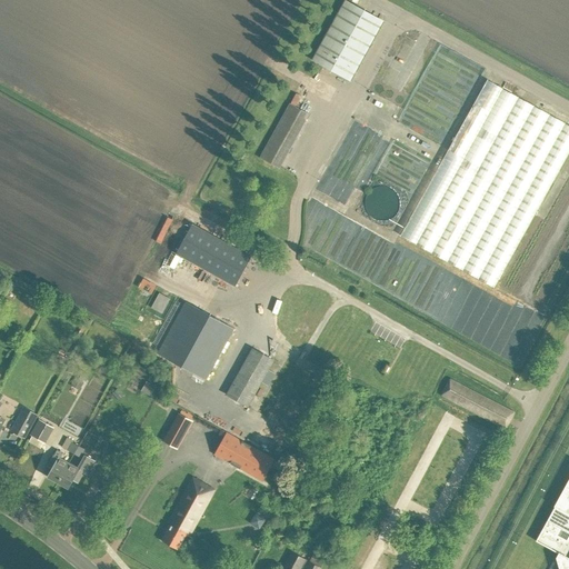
[(381,21),(346,2),(313,61),(349,80),(381,21)]
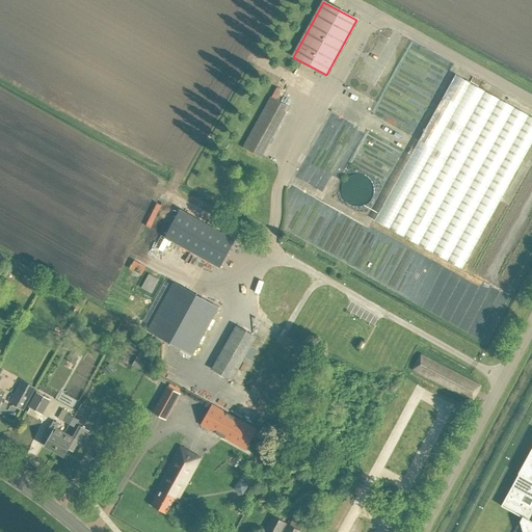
[(460,269),(531,139),(531,118),(452,76),(373,221),(460,269)]
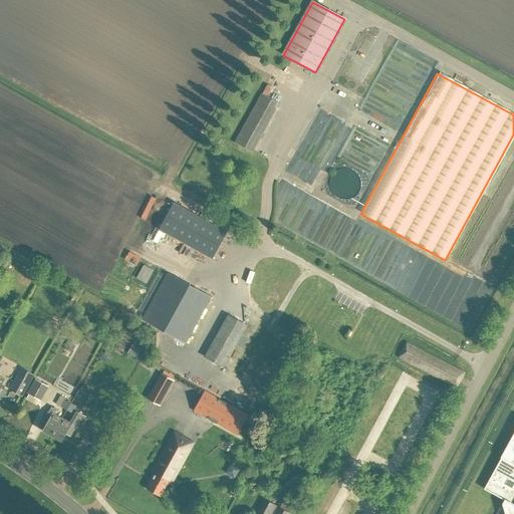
[(274,93),(277,88),(267,83),(264,87),(274,93)]
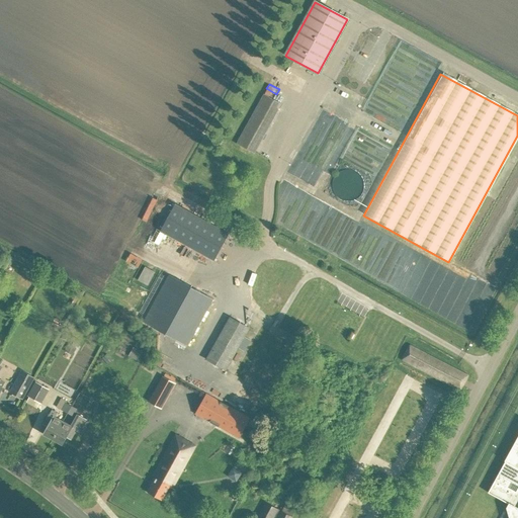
[(273,99),(264,94),(236,144),(253,154),(280,103),(279,103),(281,99),(275,96),(273,99)]
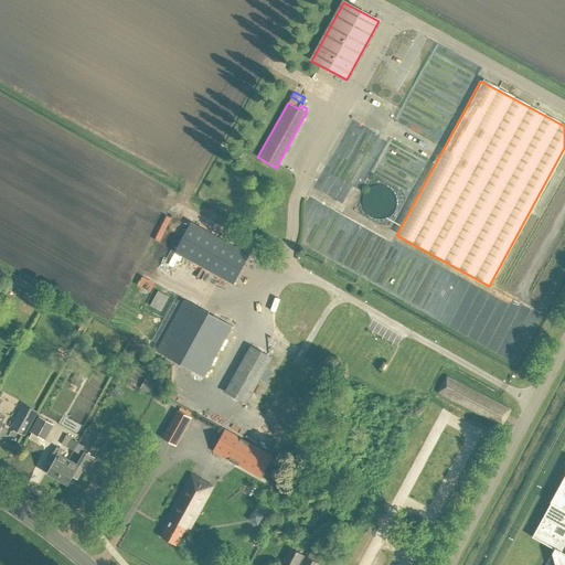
[(407,152),(404,161),(424,168),(426,159),(407,152)]
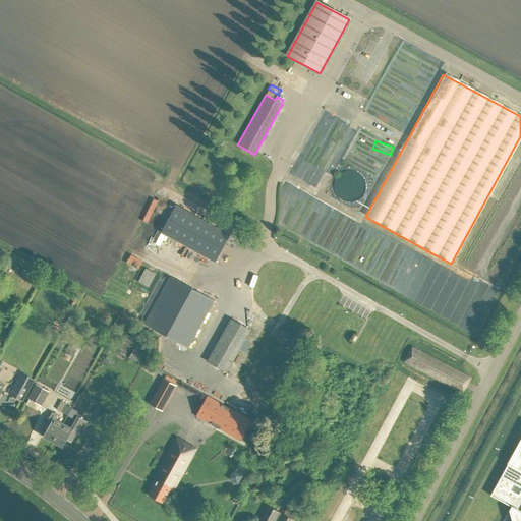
[(302,179),(317,185),(324,170),(322,169),(324,165),(322,164),(327,152),(324,151),(322,156),(316,154),(313,161),(310,160),(302,179)]
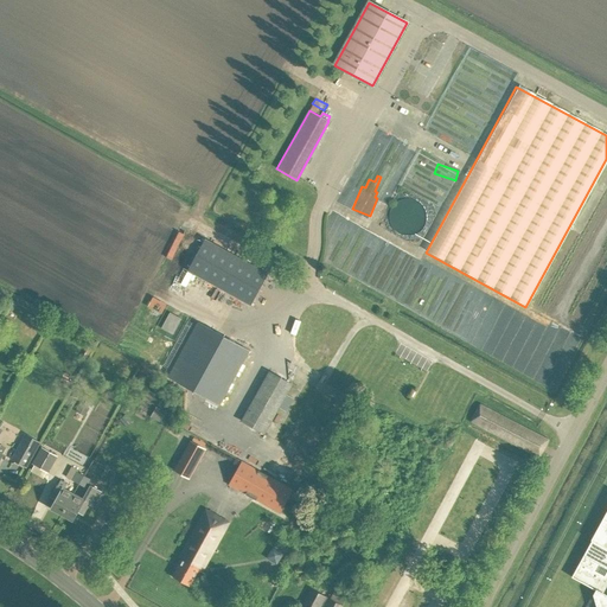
[(205,240),(187,272),(250,306),(268,274),(205,240)]
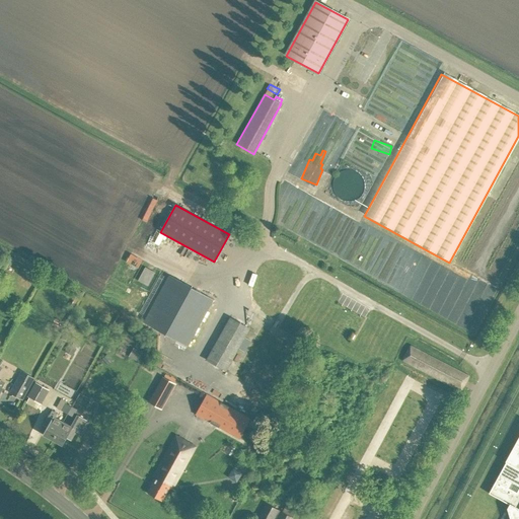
[(130,252),(126,262),(138,268),(142,258),(130,252)]
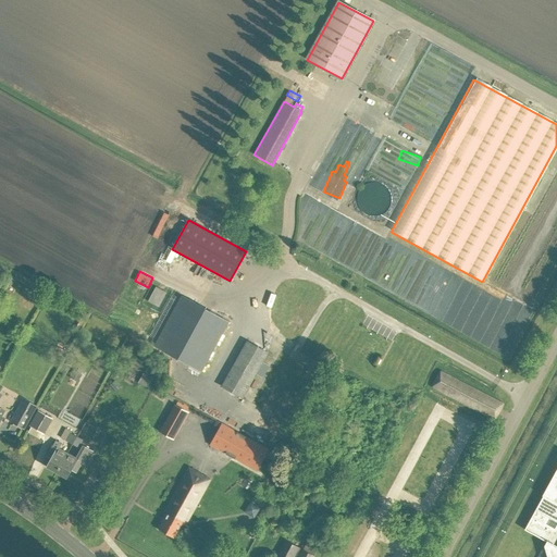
[(155,285),(147,299),(160,306),(166,291),(155,285)]
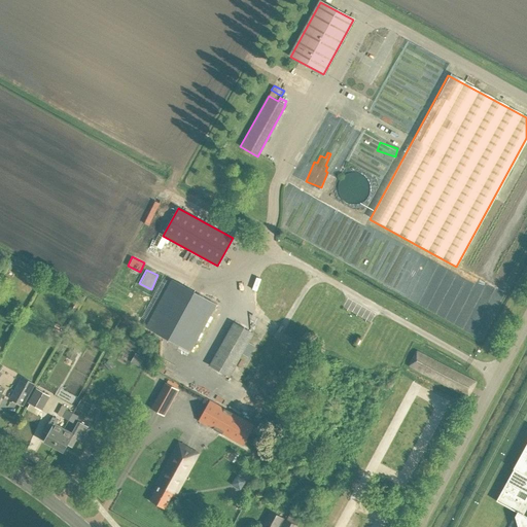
[(145,328),(190,353),(217,305),(172,280),(145,328)]
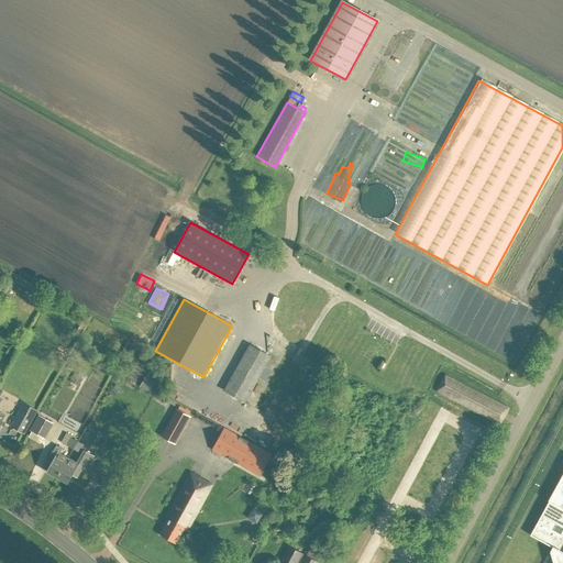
[(264,383),(272,370),(266,366),(272,357),(250,344),(223,392),(245,404),(258,379),(264,383)]
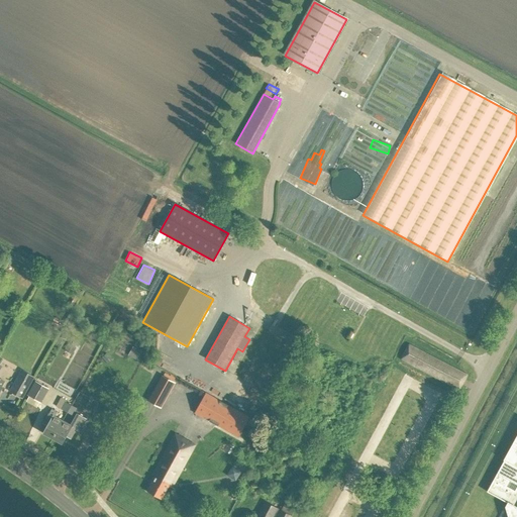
[(289,351),(293,345),(288,342),(284,349),(289,351)]
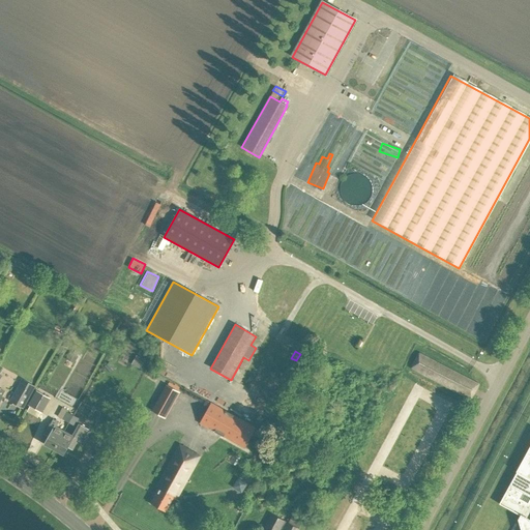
[(69,352),(65,360),(72,363),(77,356),(69,352)]
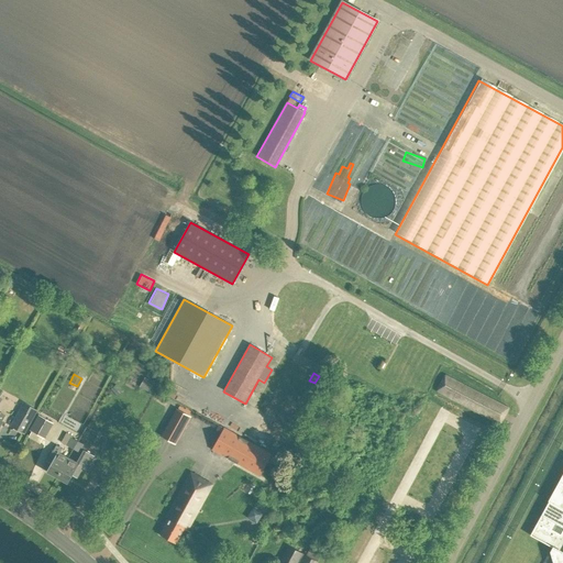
[(150,389),(155,381),(144,375),(140,385),(150,389)]
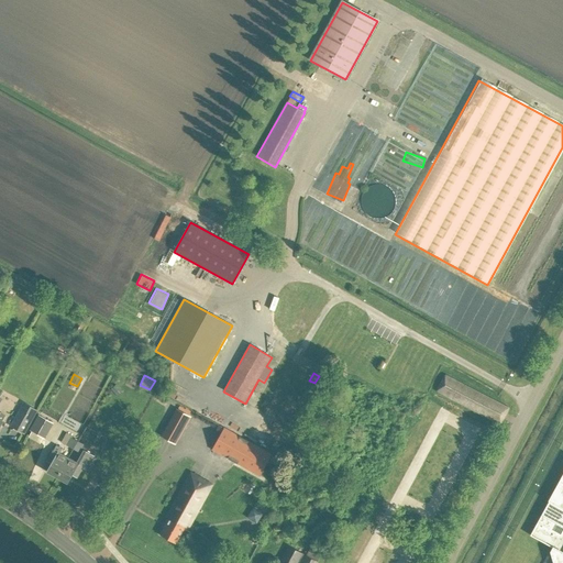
[(508,409),(444,376),(437,392),(500,424),(508,409)]
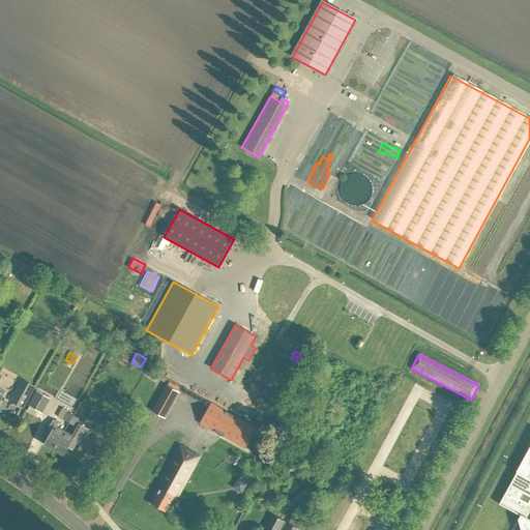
[(24,409),(36,386),(22,379),(9,401),(24,409)]
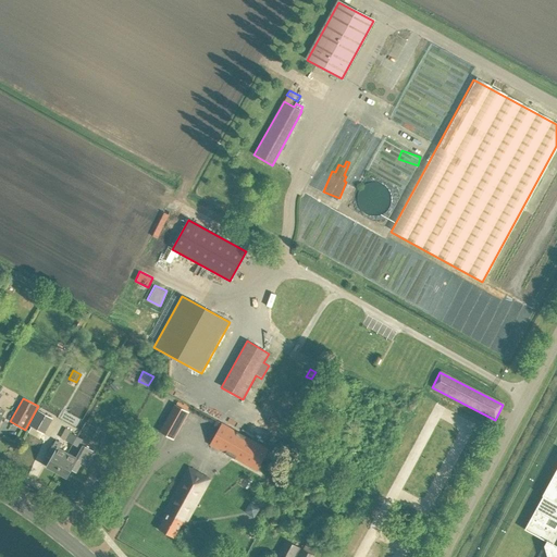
[(159,433),(173,441),(188,413),(174,406),(159,433)]
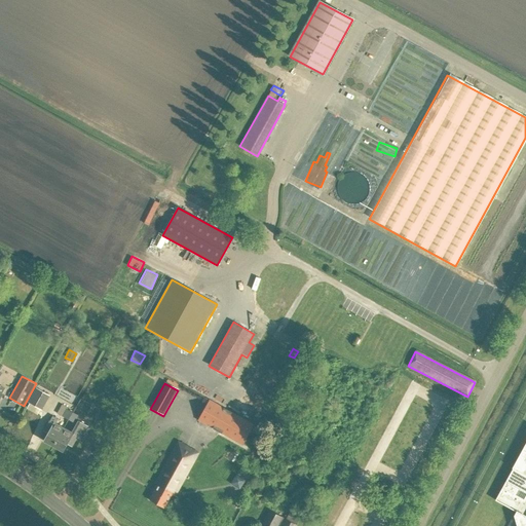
[(27,403),(40,410),(48,396),(35,388),(27,403)]
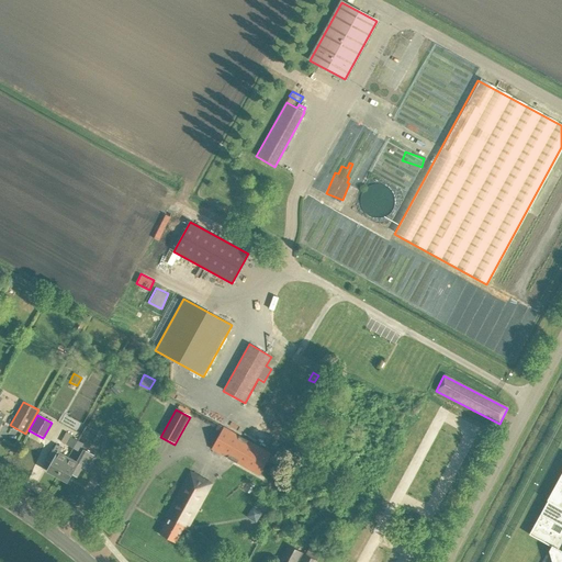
[(211,450),(259,476),(271,454),(223,427),(211,450)]
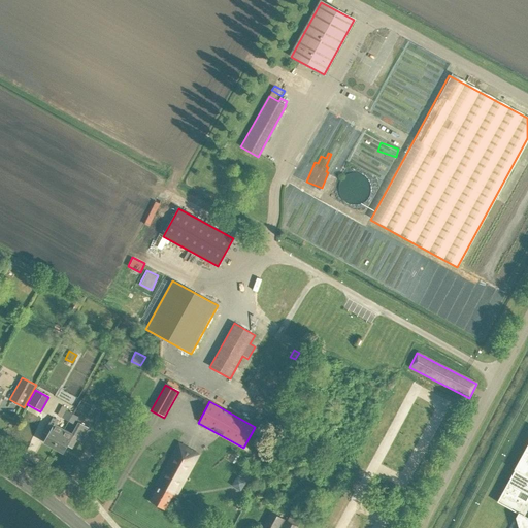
[(67,410),(62,419),(68,422),(72,414),(67,410)]
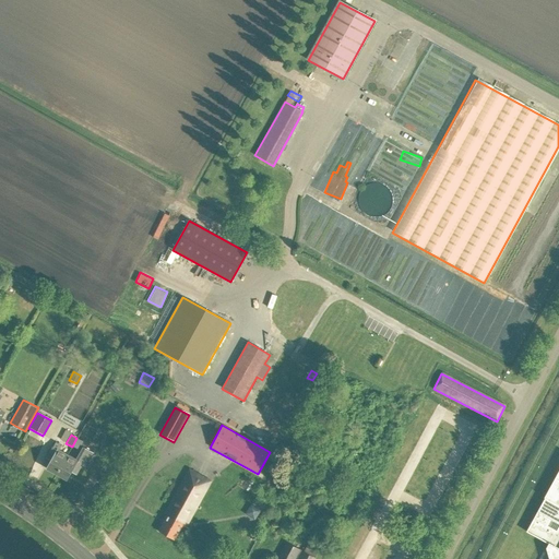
[(76,438),(72,447),(78,450),(83,441),(76,438)]
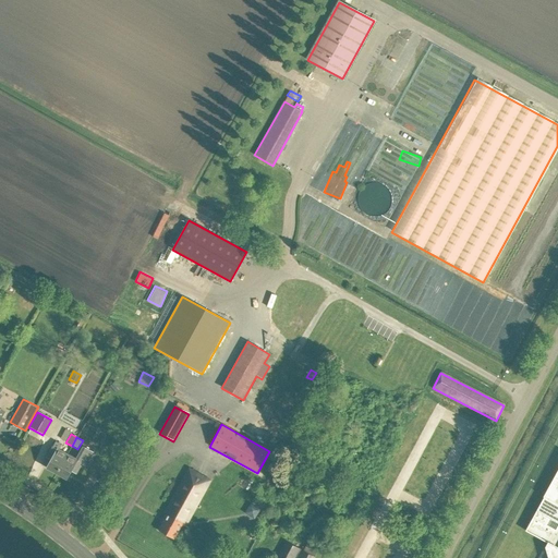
[(67,456),(56,474),(67,481),(71,472),(75,475),(82,464),(85,466),(93,452),(82,447),(75,460),(67,456)]
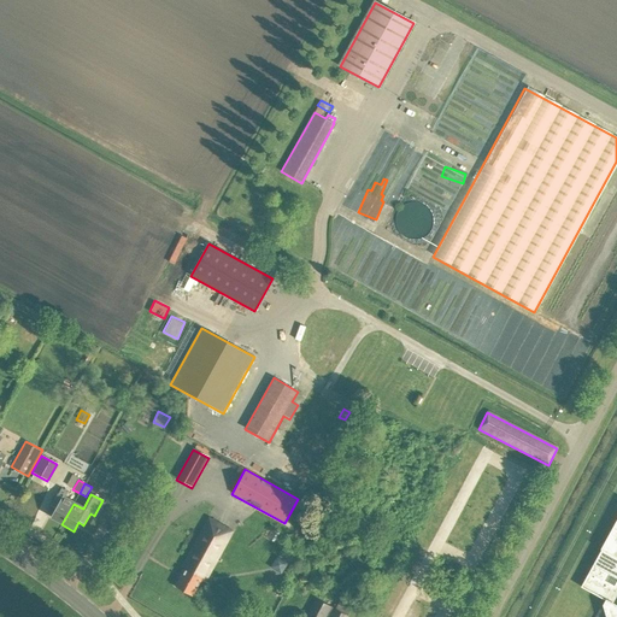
[(62,524),(74,504),(63,497),(62,498),(57,495),(51,506),(56,510),(51,518),(62,524)]
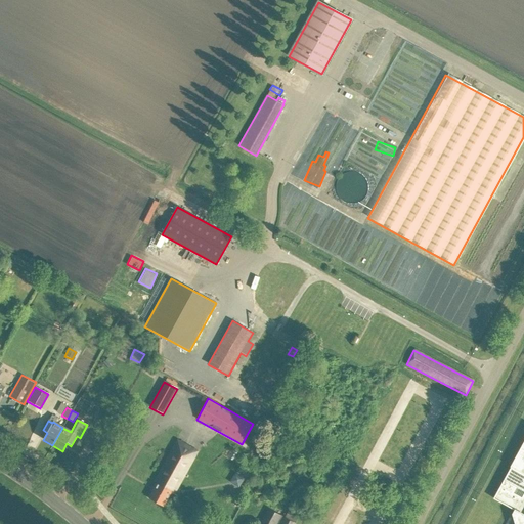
[(523,523),(523,439),(510,466),(511,466),(493,498),(514,510),(512,514),(515,523),(523,523)]
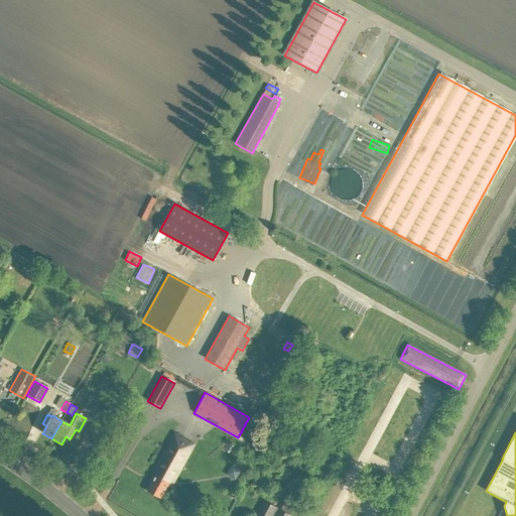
[(195,444),(175,434),(152,475),(154,476),(146,491),(160,499),(168,486),(171,487),(195,444)]
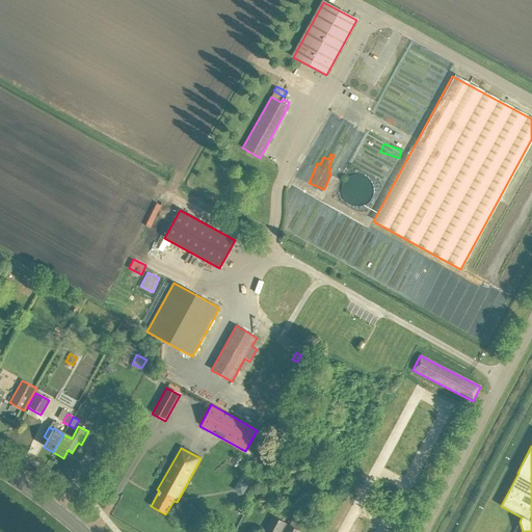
[(286,513),(278,510),(274,517),(272,517),(264,531),(299,531),(303,525),(293,519),(289,526),(282,522),(286,513)]
